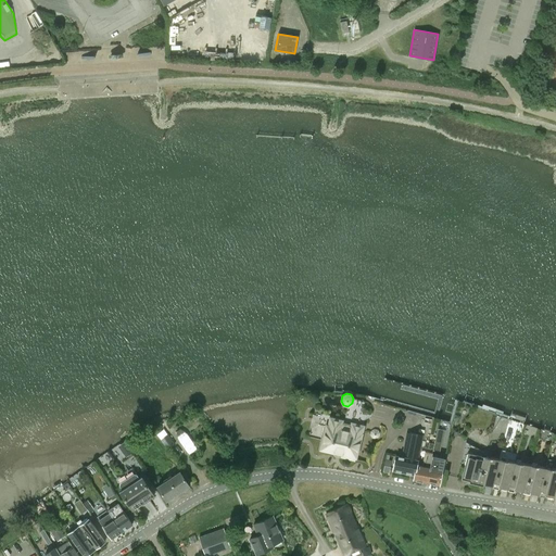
[(331,419),(331,417),(321,414),(318,424),(327,426),(321,449),(342,454),(341,457),(354,460),(363,427),(331,419)]
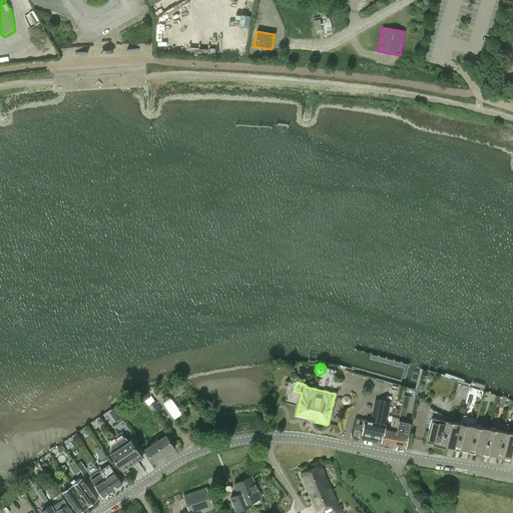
[(418,396),(417,400),(420,403),(424,402),(425,397),(422,394),(418,396)]
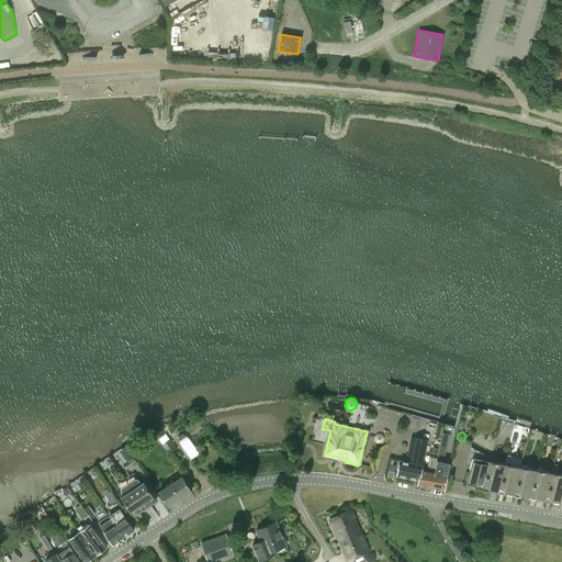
[(182,434),(178,436),(179,441),(181,447),(184,451),(189,456),(190,458),(191,459),(199,453),(198,452),(197,450),(190,440),(189,438),(188,437),(187,437),(182,434)]
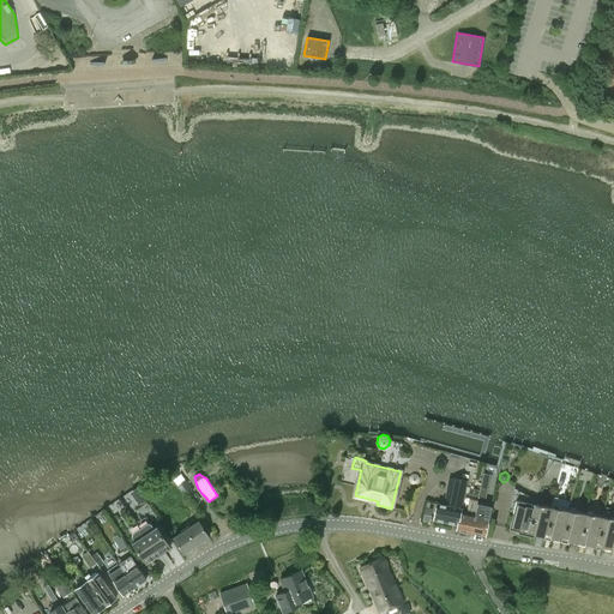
[(447,505),(461,509),(467,481),(453,479),(447,505)]
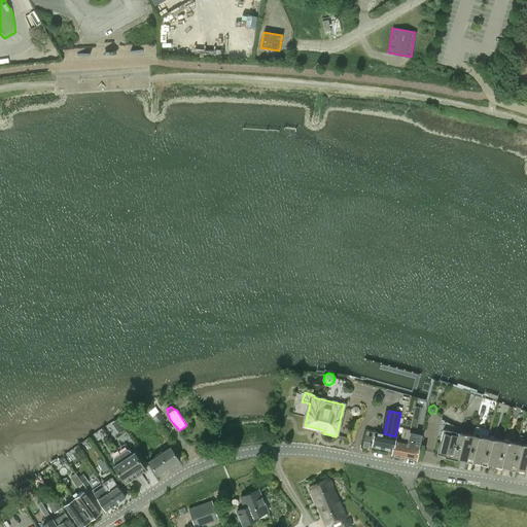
[(159,425),(166,420),(160,412),(152,416),(159,425)]
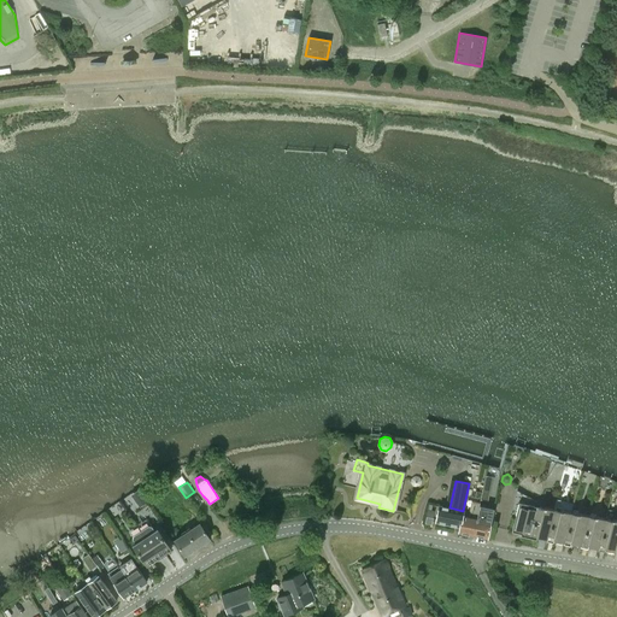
[(483,488),(481,499),(488,501),(491,489),(483,488)]
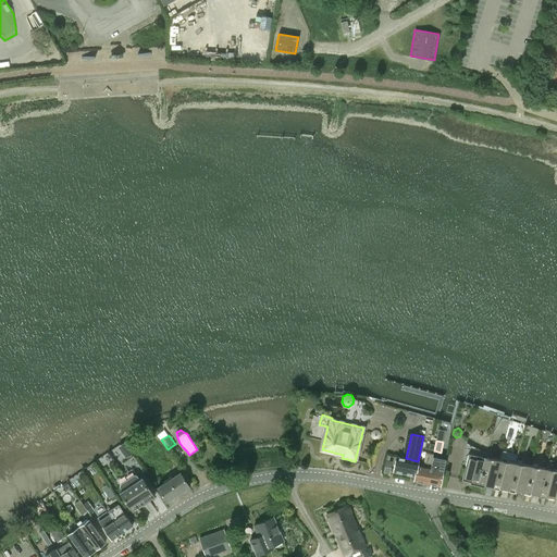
[(126,458),(132,454),(127,447),(122,452),(126,458)]
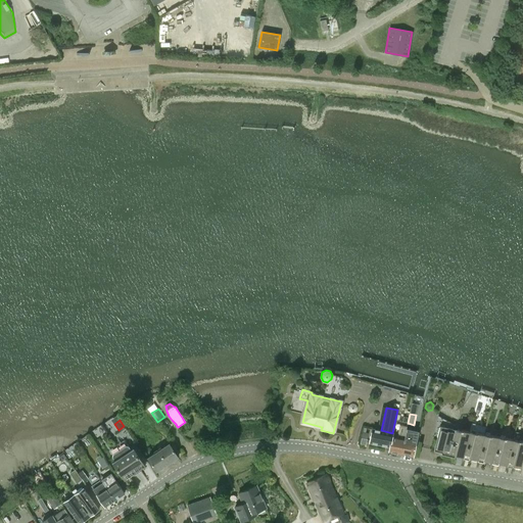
[(391,437),(391,438),(389,446),(388,452),(400,455),(407,429),(407,426),(399,424),(396,438),(391,437)]
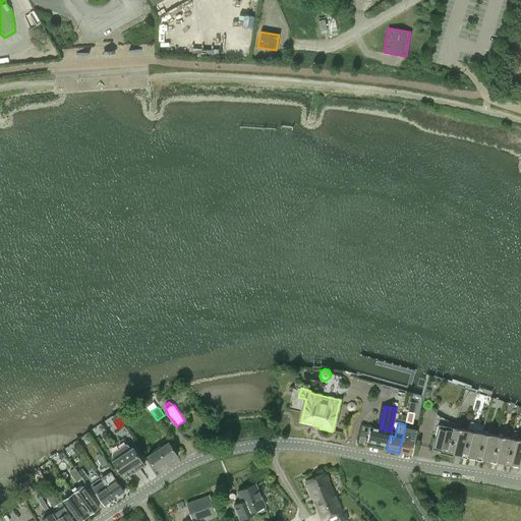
[(459,428),(453,427),(438,423),(431,449),(441,451),(441,450),(448,452),(449,450),(453,451),(453,453),(461,455),(461,454),(467,429),(459,427),(459,428)]
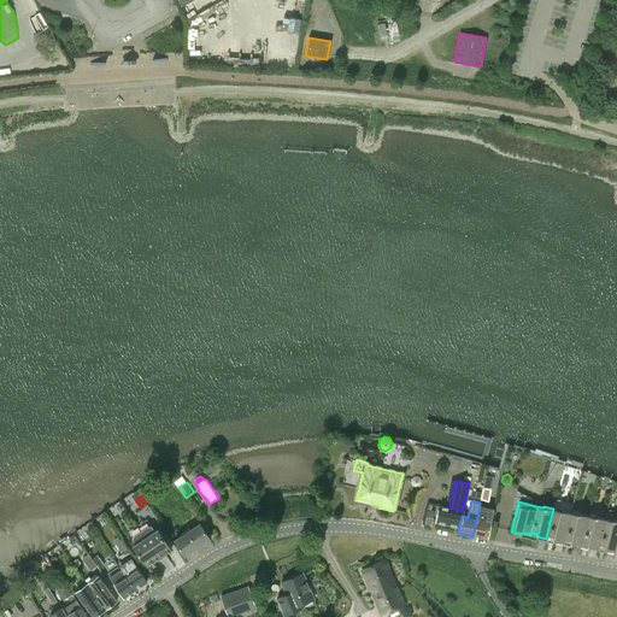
[(463,511),(450,507),(439,505),(435,522),(459,527),(462,517),(462,516),(463,511)]
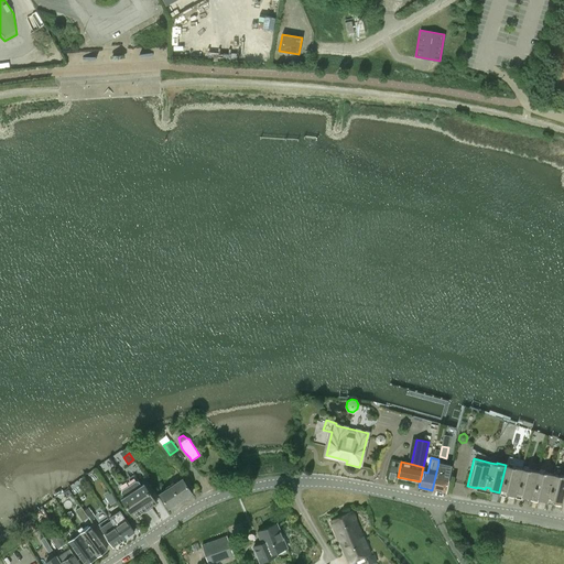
[(443,464),(438,463),(432,490),(445,492),(448,477),(451,466),(443,464)]
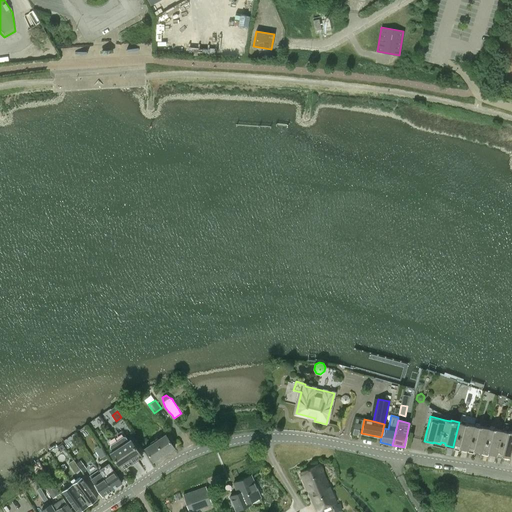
[(465,423),(465,424),(459,422),(453,446),(467,450),(468,449),(467,449),(473,425),(465,423)]
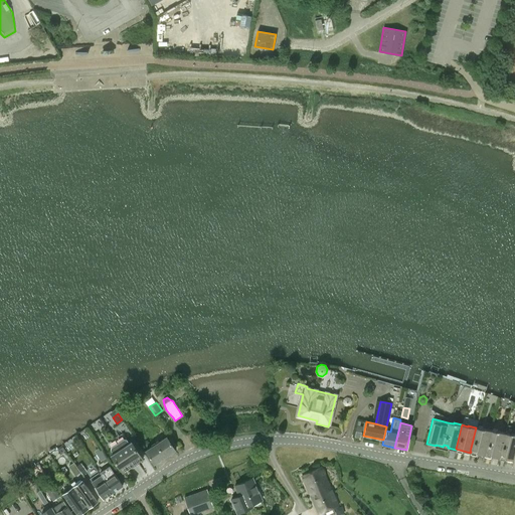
[(482,427),(482,428),(476,427),(470,452),(471,452),(485,456),(485,455),(491,431),(482,427)]
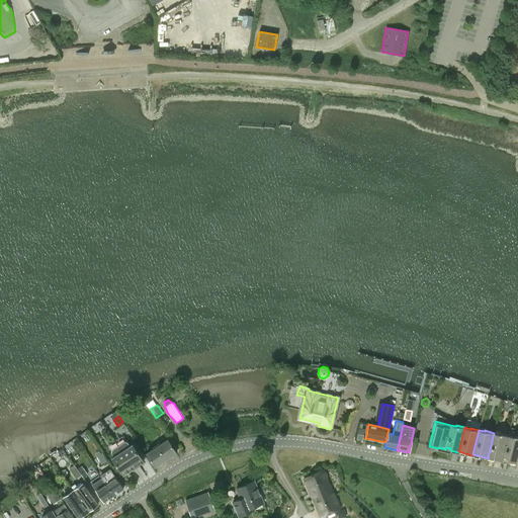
[(499,433),(499,434),(494,433),(488,457),(502,460),(502,459),(508,435),(499,433)]
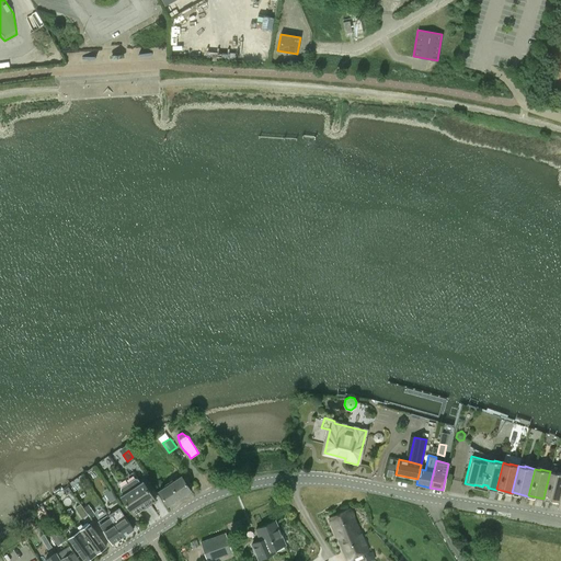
[(560,472),(557,472),(556,473),(550,471),(544,497),(559,502),(560,492),(560,472)]
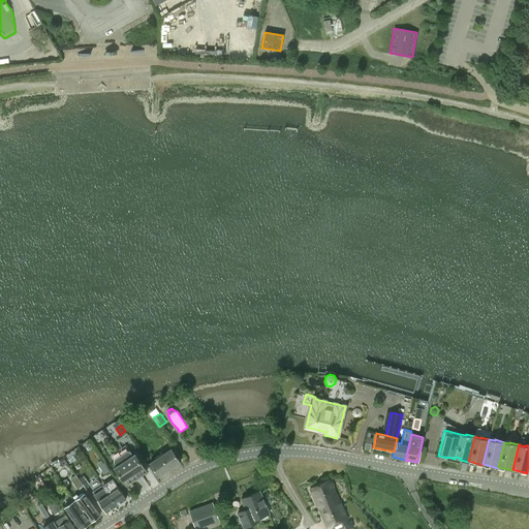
[(200,460),(208,457),(205,447),(196,450),(200,460)]
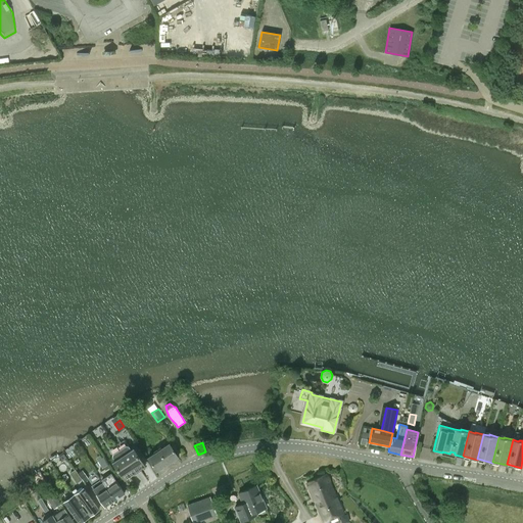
[(169,443),(158,450),(168,464),(178,457),(169,443)]
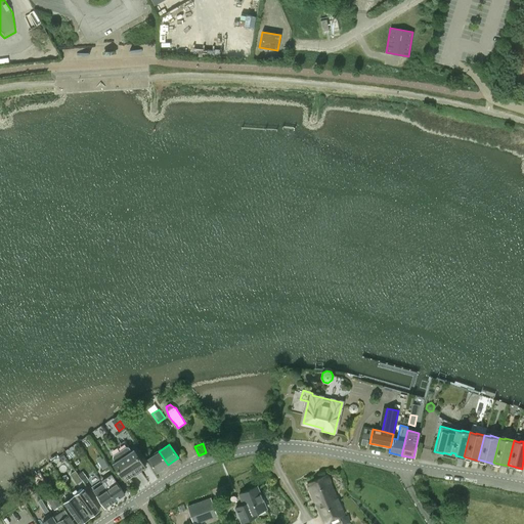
[(126,446),(124,447),(119,450),(122,454),(134,474),(145,467),(134,449),(131,451),(129,446),(126,446)]
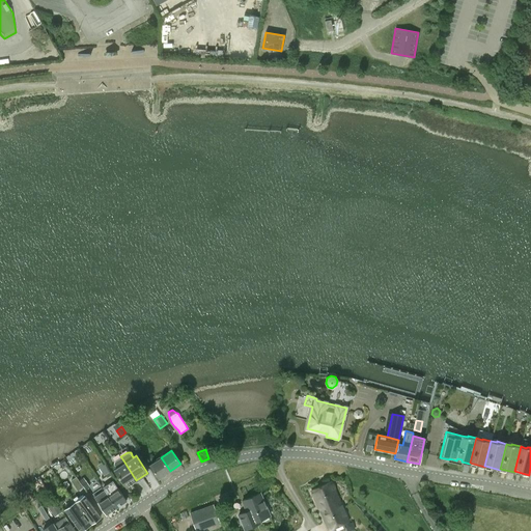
[(123,460),(120,456),(114,460),(114,464),(117,468),(115,470),(127,486),(136,480),(123,460)]
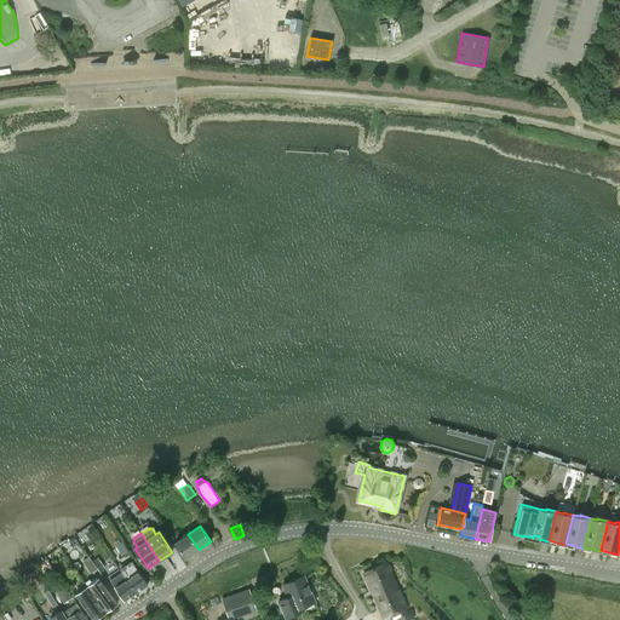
[(185,558),(199,550),(188,534),(174,543),(185,558)]
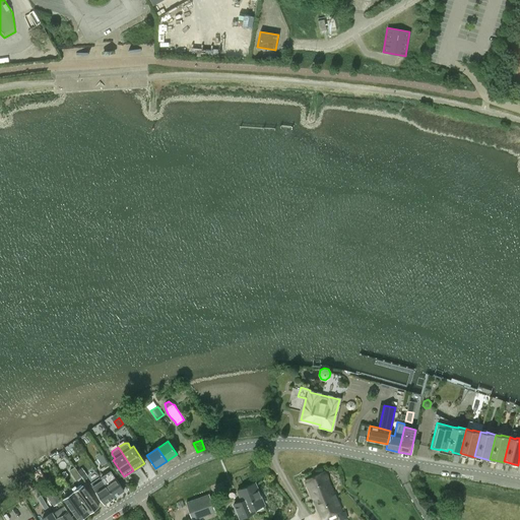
[(102,455),(99,457),(103,464),(107,462),(102,455)]
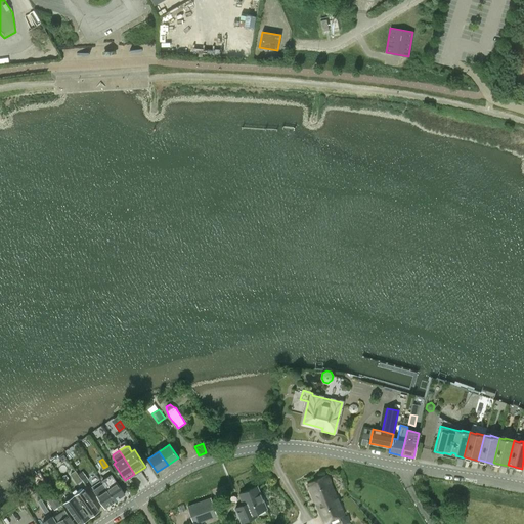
[(75,470),(70,474),(77,484),(82,480),(75,470)]
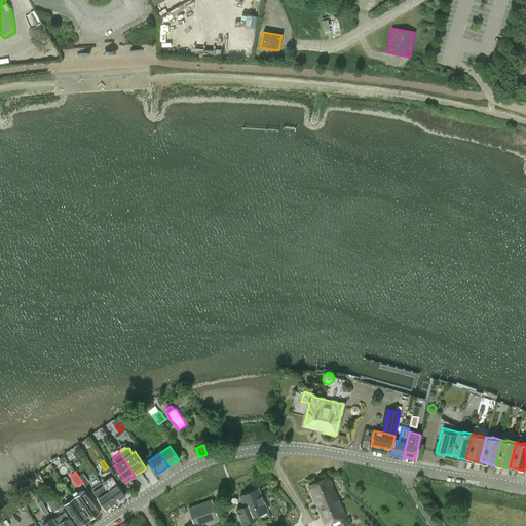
[(84,484),(88,482),(84,475),(80,478),(84,484)]
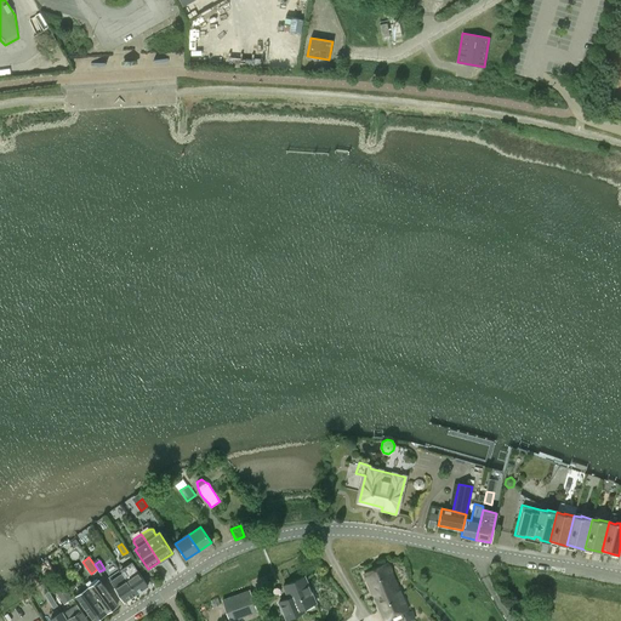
[(132,563),(120,570),(123,573),(126,580),(136,593),(147,586),(138,571),(132,563)]
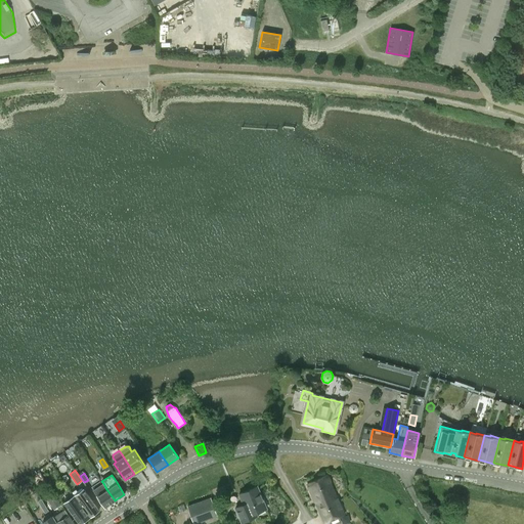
[(326,475),(310,482),(307,484),(324,523),(332,520),(333,523),(340,520),(338,517),(344,514),(333,487),(326,475)]
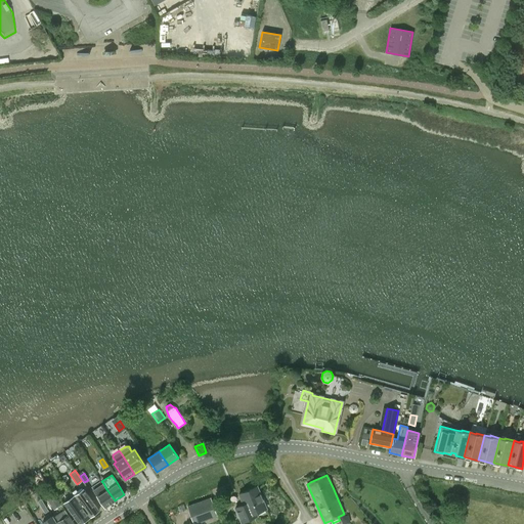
[(103,483),(97,486),(93,489),(97,495),(104,508),(115,500),(106,489),(103,483)]
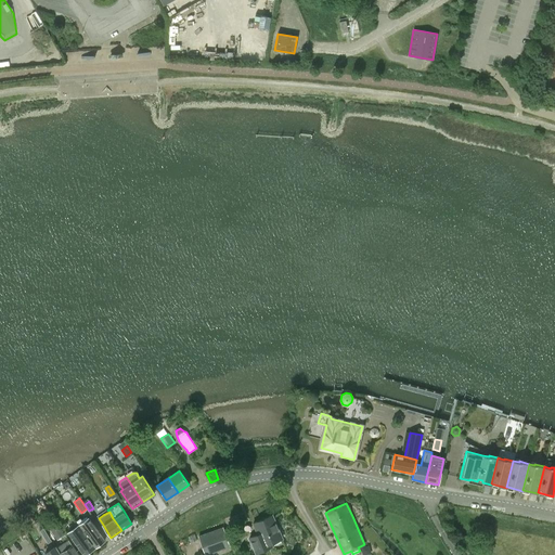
[(95,547),(104,541),(88,518),(79,525),(95,547)]
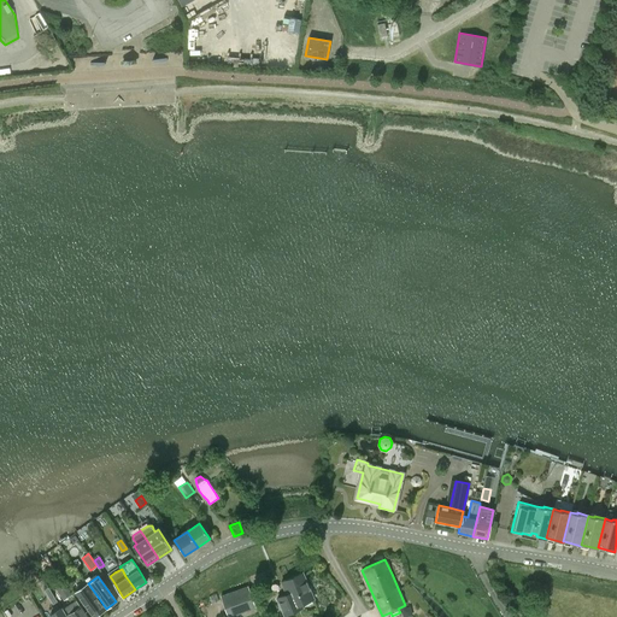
[(313,599),(304,576),(282,585),(287,594),(277,598),(285,616),(303,607),(301,605),(313,599)]
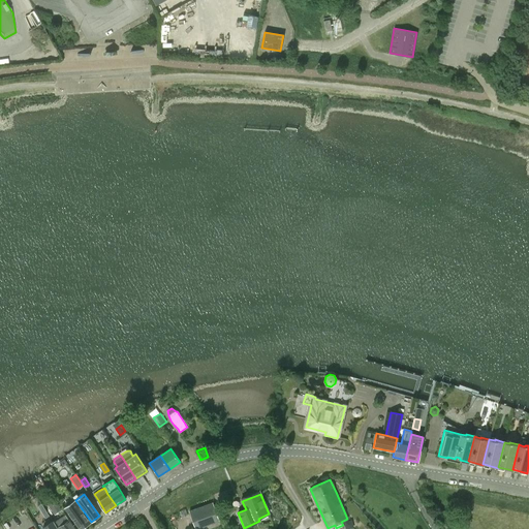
[(55,515),(62,510),(55,500),(49,504),(55,515)]
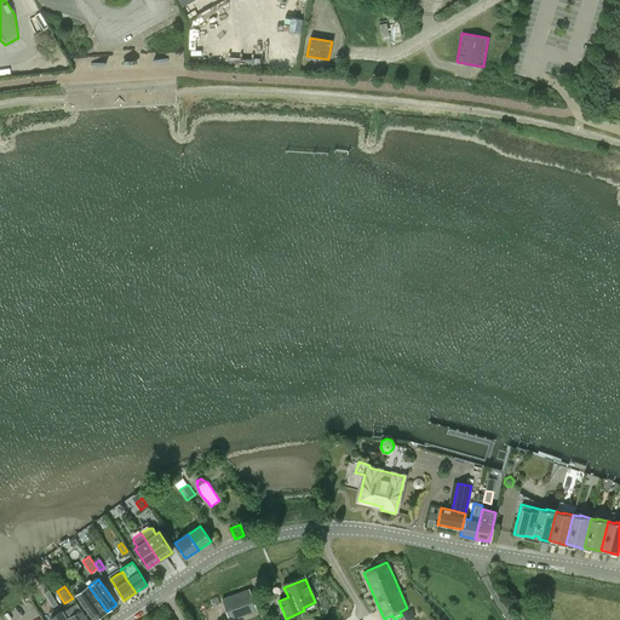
[(93,619),(95,619),(107,612),(89,586),(75,595),(93,619)]
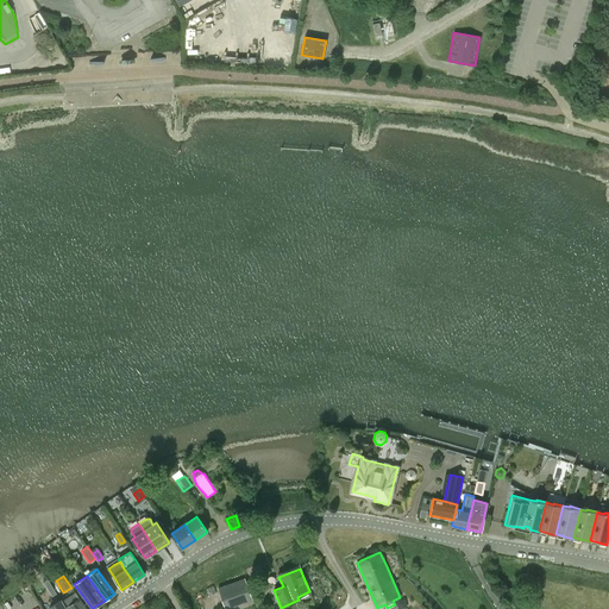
[(225,608),(251,600),(244,578),(218,588),(225,608)]
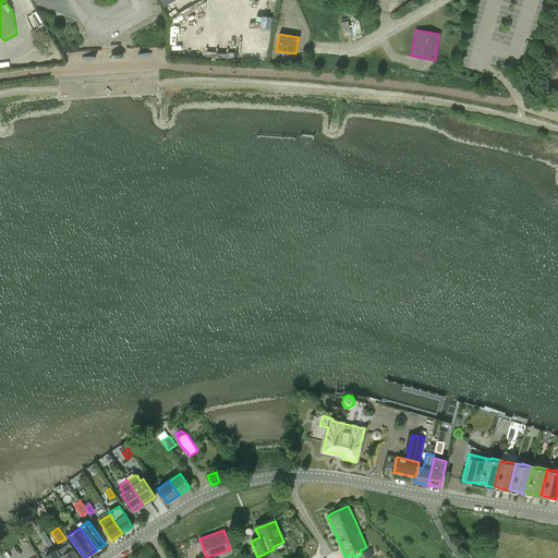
[(69,543),(59,549),(62,555),(61,556),(62,557),(79,557),(72,548),(69,543)]
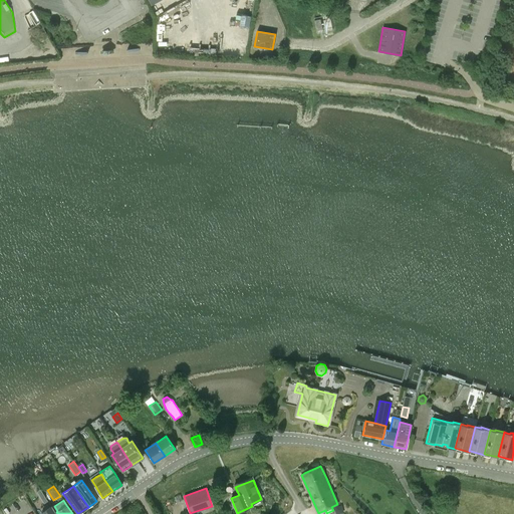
All buildings are outlined.
